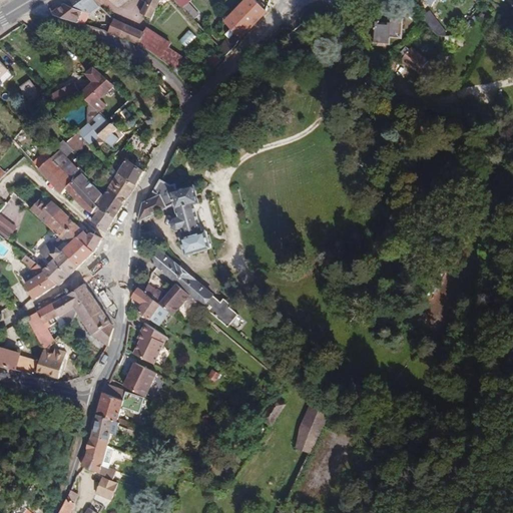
[(100,6),(95,0),(70,0),(65,4),(83,11),(82,12),(92,15),(101,7),(100,6)]
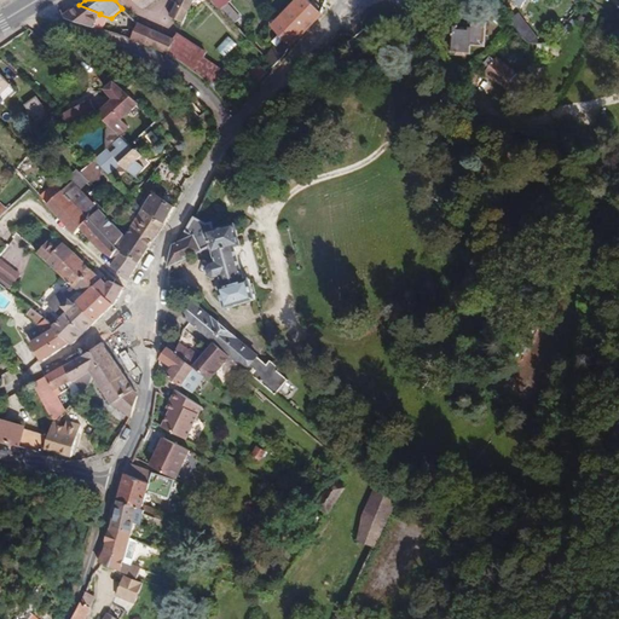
[(183,23),(194,0),(177,0),(169,17),(183,23)]
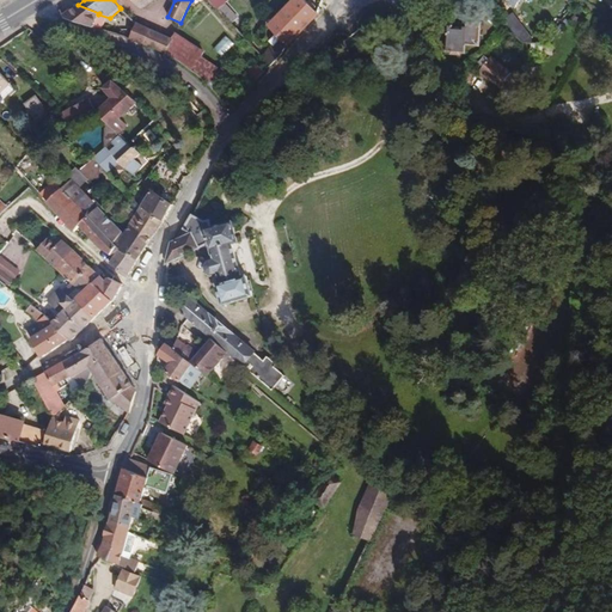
[(288,46),(318,14),(319,13),(305,0),(294,0),(289,5),(269,26),(276,35),(269,41),(271,44),(263,56),(271,65),(283,53),(287,44),(288,46)]
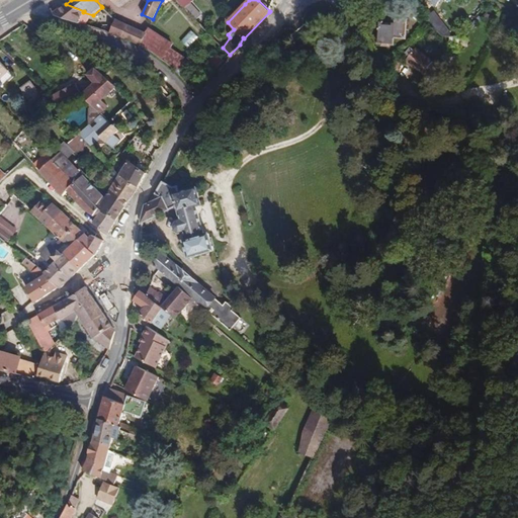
[(194,8),(190,3),(184,7),(189,13),(193,9),(194,8)]
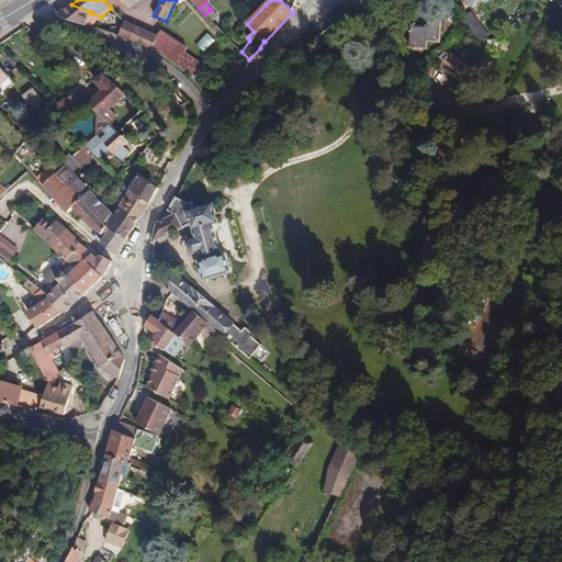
[(85,25),(90,13),(91,12),(71,4),(57,14),(59,17),(85,25)]
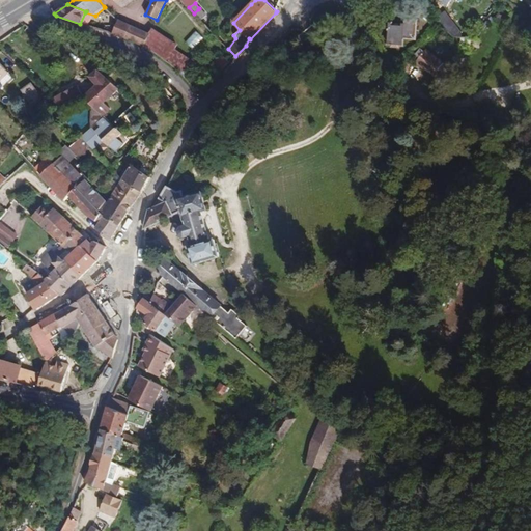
[(204,16),(198,9),(194,14),(200,20),(204,16)]
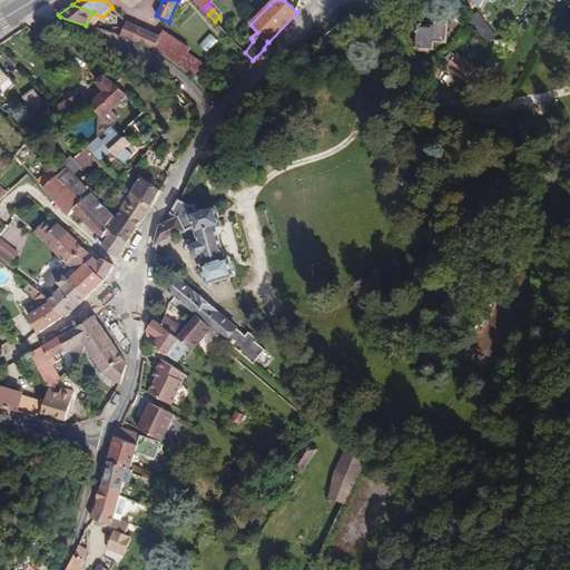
[(495,35),(479,11),(470,18),(475,27),(487,39),(494,40),(497,40),(497,33),(495,35)]
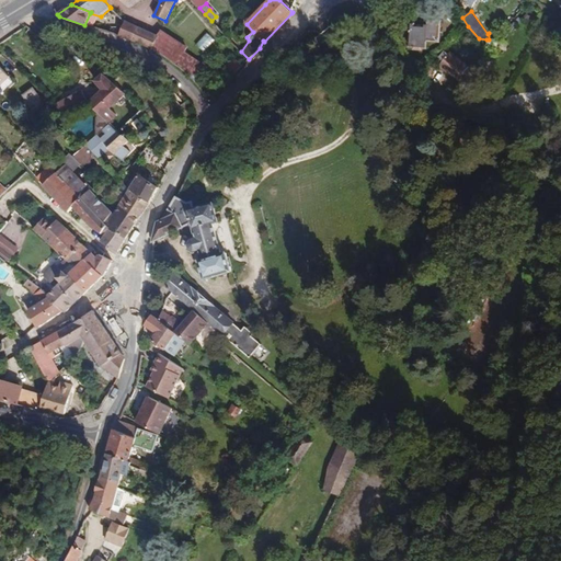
[(132,42),(138,27),(125,21),(122,26),(117,36),(121,37),(132,42)]
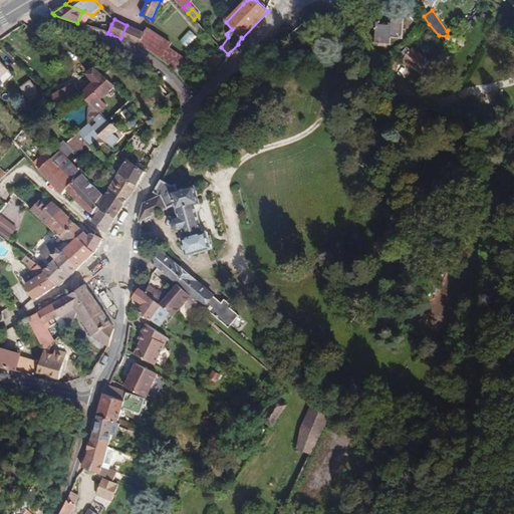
[(404,38),(405,20),(394,19),(394,23),(378,21),(376,43),(392,44),(393,37),(404,38)]
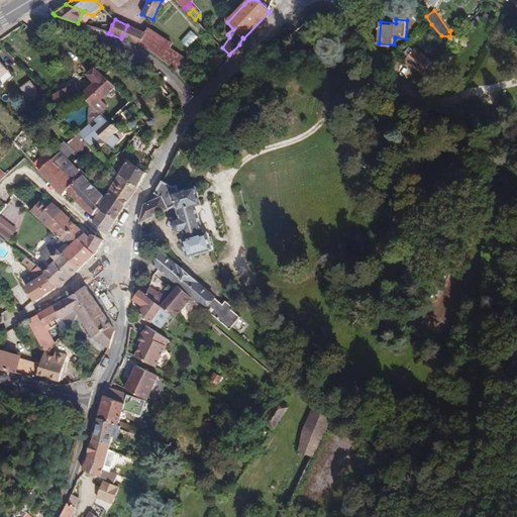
[(138,45),(145,34),(127,25),(121,38),(129,40),(138,45)]
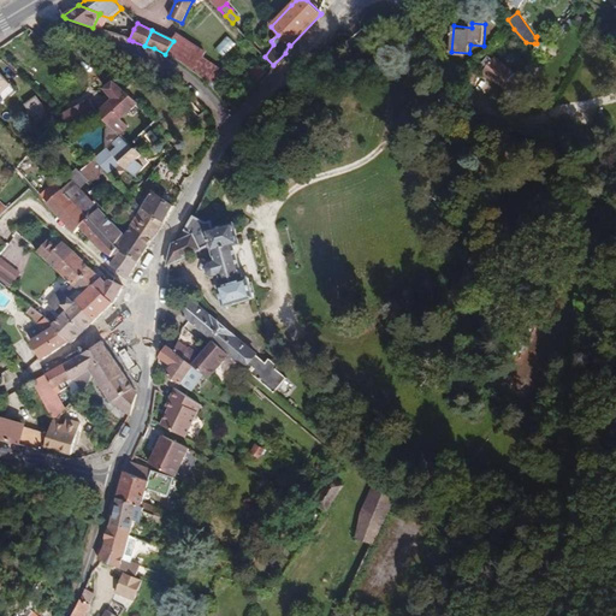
[(203,54),(177,35),(173,41),(165,54),(179,61),(191,72),(201,58),(203,54)]
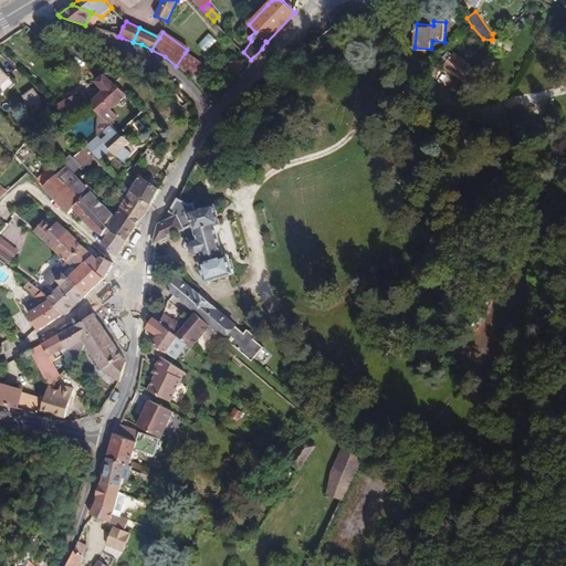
[(493,40),(491,40),(491,49),(501,49),(502,41),(493,40)]
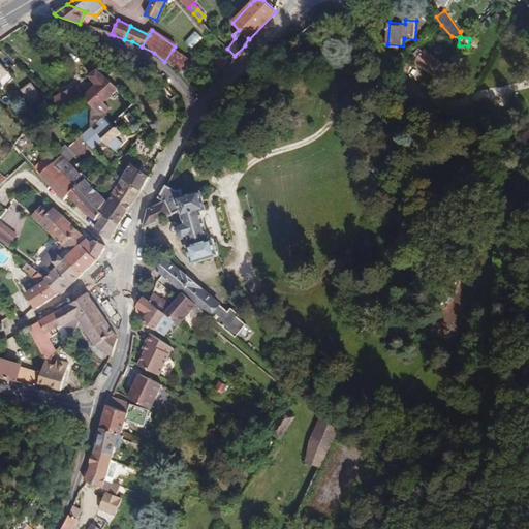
[(445,62),(443,64),(425,50),(424,51),(419,48),(415,54),(418,57),(415,62),(433,75),(435,75),(443,82),(454,68),(445,62)]
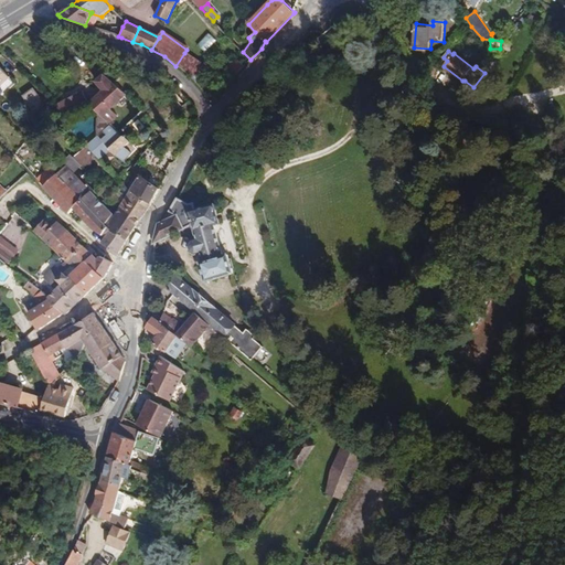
[(194,82),(204,67),(184,53),(176,66),(191,77),(194,82)]
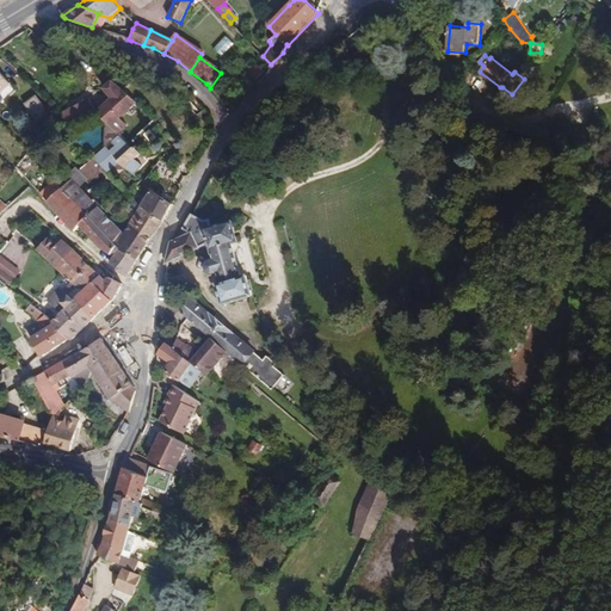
[(251,86),(264,72),(254,63),(241,78),(251,86)]
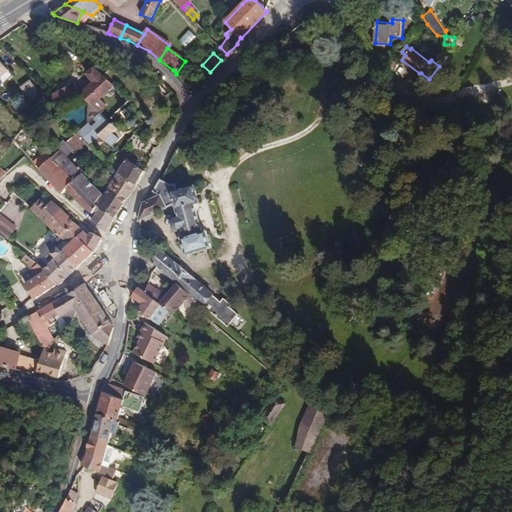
[(0,77),(8,70),(0,61),(0,77)]
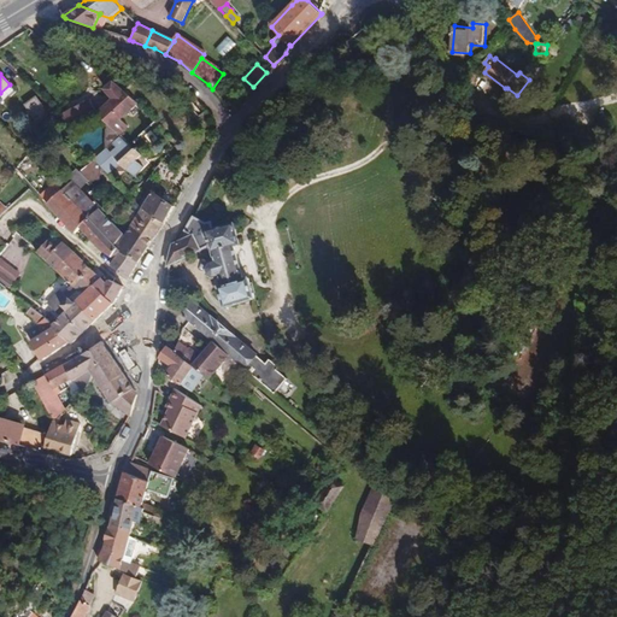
[(122,119),(139,104),(124,90),(115,81),(105,89),(115,99),(98,113),(109,123),(121,135),(129,127),(122,119)]
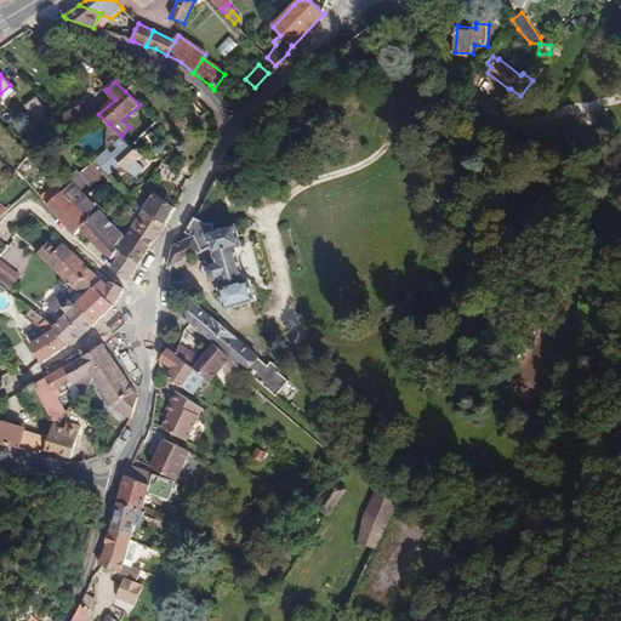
[(47,113),(35,98),(26,106),(36,120),(47,113)]
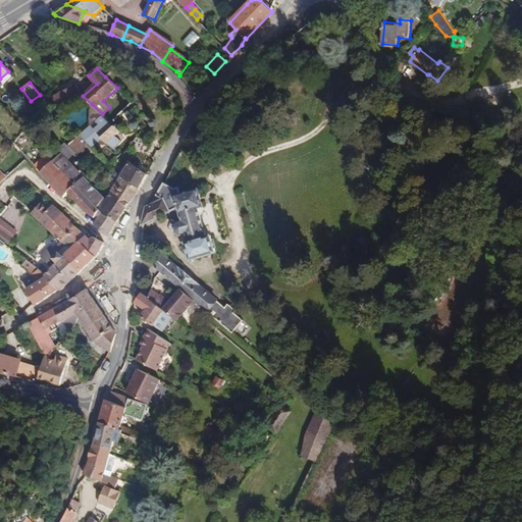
[(61,107),(83,96),(76,84),(51,98),(61,107)]
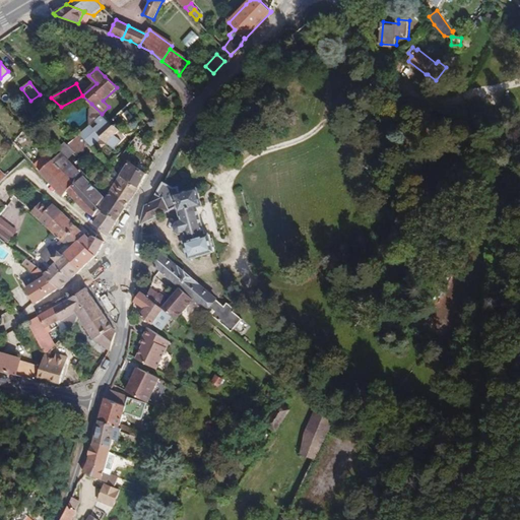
[(90,125),(103,115),(102,114),(91,104),(90,125)]
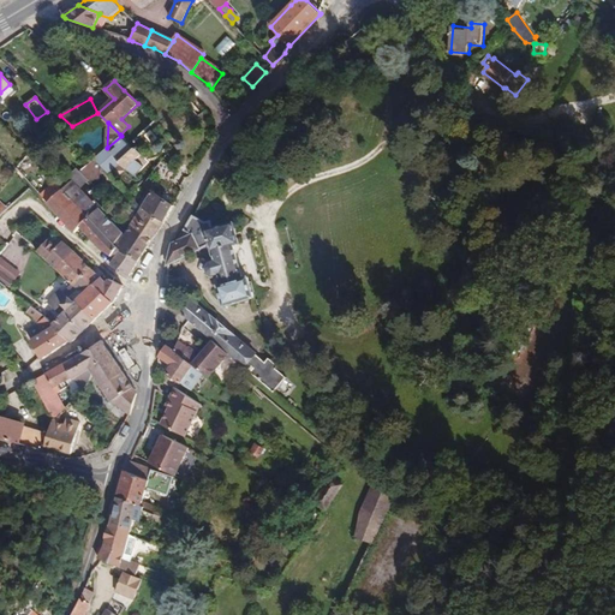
[(120,163),(135,149),(131,145),(121,136),(107,148),(117,161),(114,168),(120,163)]
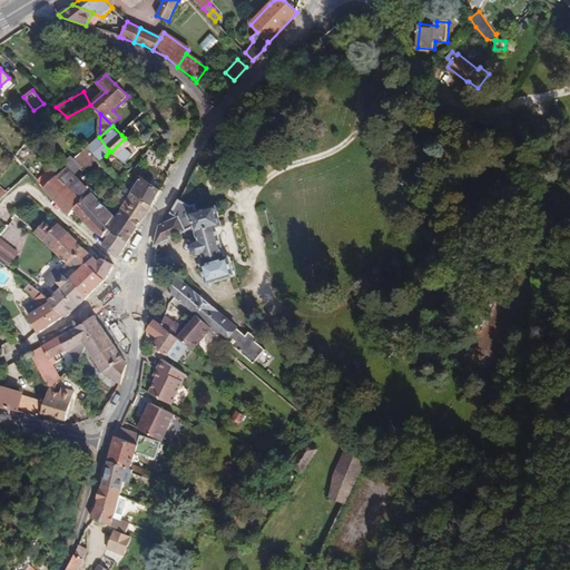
[(106,156),(108,149),(99,137),(88,147),(74,159),(81,167),(91,168),(92,157),(95,155),(100,161),(106,156)]
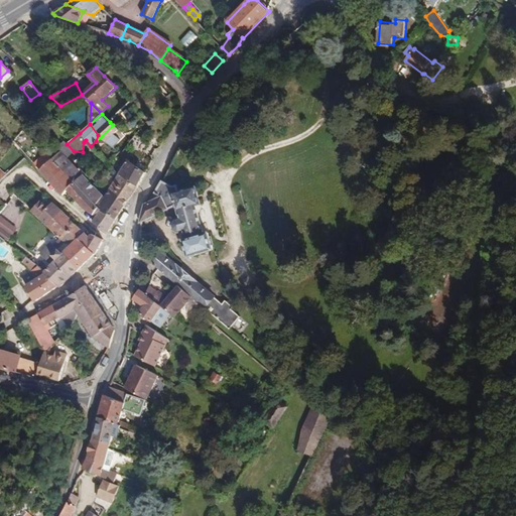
[(107,142),(114,134),(118,130),(113,125),(101,137),(105,141),(107,142)]
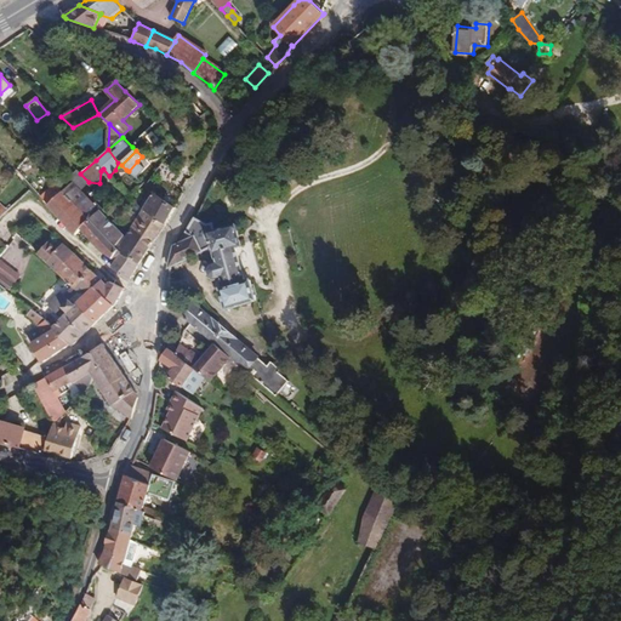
[(36,163),(40,159),(34,153),(29,155),(36,163)]
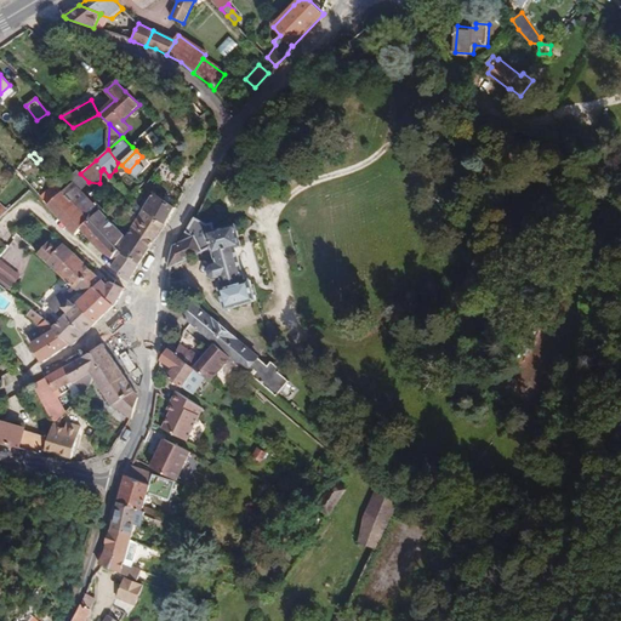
[(136,177),(144,169),(137,161),(129,171),(136,177)]
